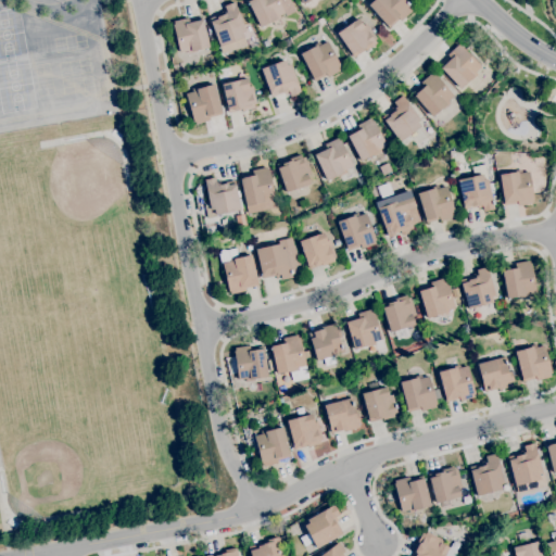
[(260,26),(245,0),(280,0),(287,12),(280,15),(281,17),(274,22),(273,20),(260,26)]
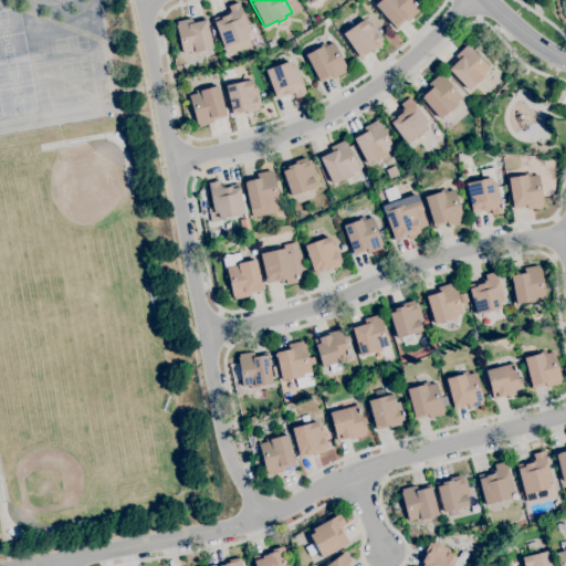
[(396,29),(375,4),(379,0),(412,0),(419,8),(418,9),(419,11),(408,21),(407,19),(396,29)]
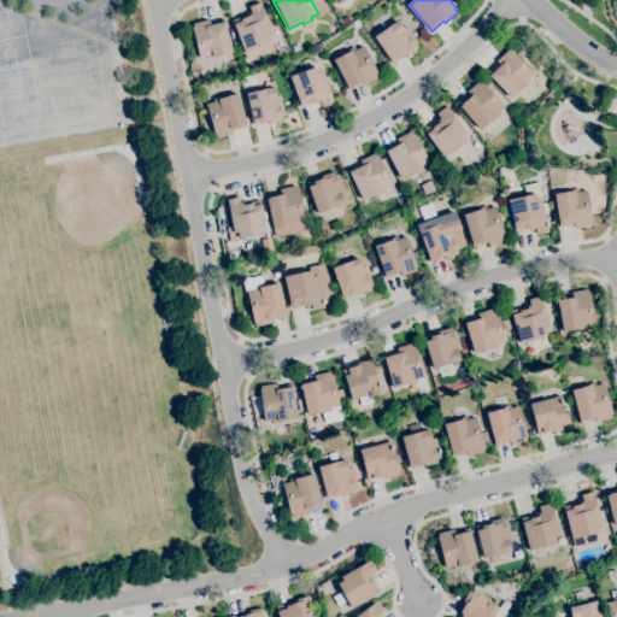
[(244,51),(231,19),(251,13),(248,6),(260,3),(272,35),(269,36),(270,41),(244,51)]
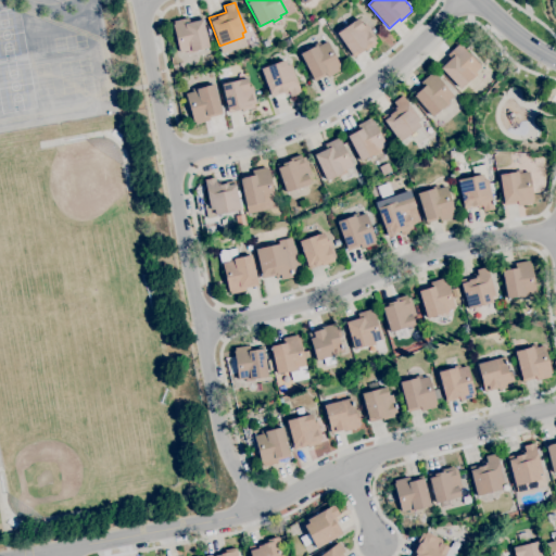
[(311,25),(307,20),(313,15),(316,21),(311,25)]
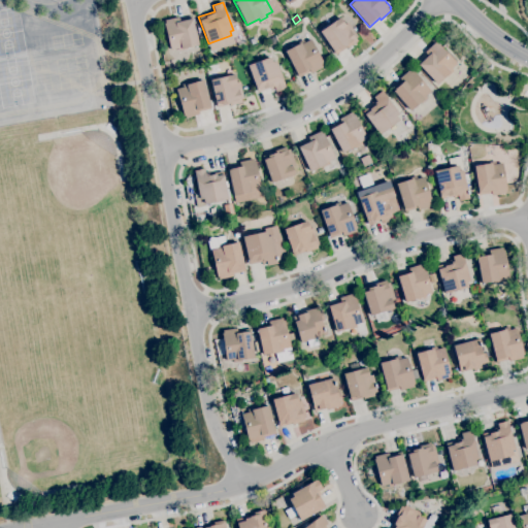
[(177,52),(177,48),(171,50),(163,21),(178,17),(180,22),(192,19),(198,44),(186,47),(186,50),(177,52)]
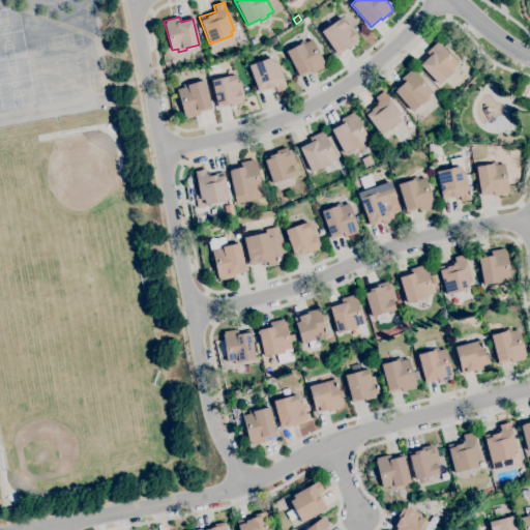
[(337,55),(321,31),(342,17),(346,23),(348,22),(358,36),(356,38),(358,40),(349,48),(348,47),(337,55)]
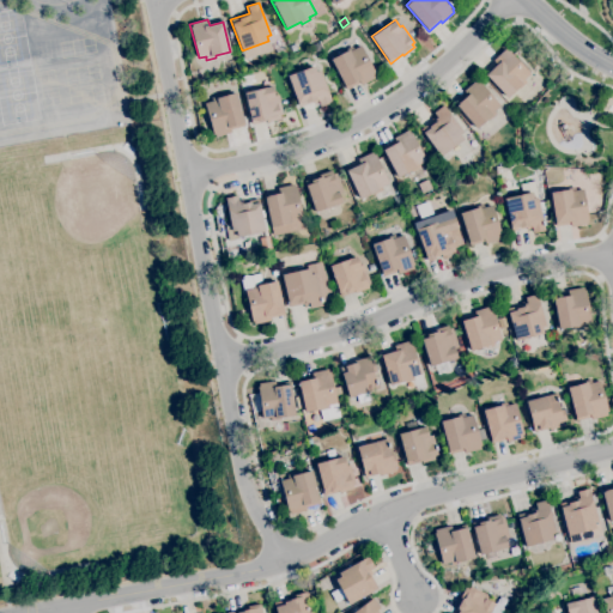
[(346,89),(331,59),(349,49),(350,50),(360,44),(376,74),(374,76),(375,77),(362,84),(360,82),(346,89)]
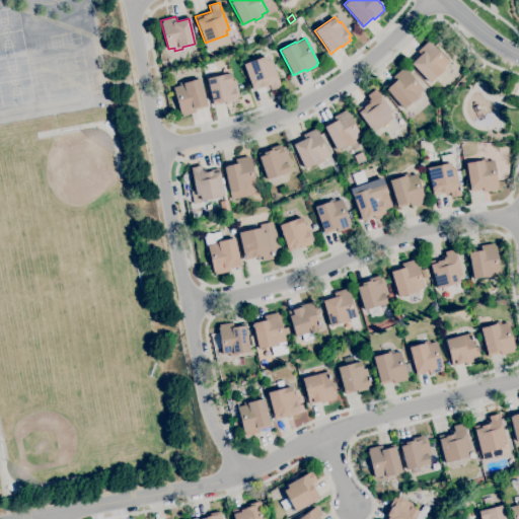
[(430,83),(410,62),(419,53),(417,51),(427,42),(430,44),(430,43),(449,62),(442,69),(445,71),(437,78),(436,76),(430,83)]
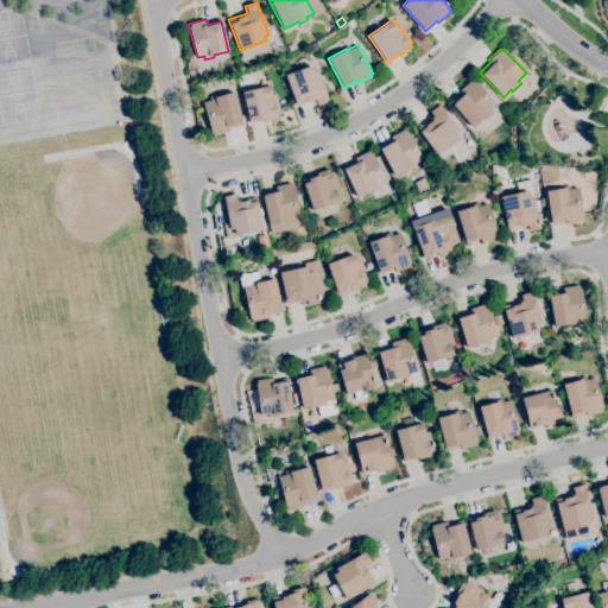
[(296,106),(285,75),(311,65),(314,71),(318,70),(329,101),(318,105),(316,101),(311,102),(311,101),(296,106)]
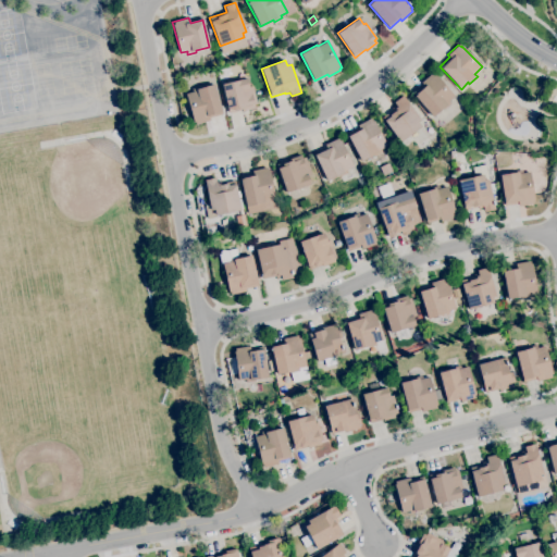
[(433,116),(412,94),(422,85),(421,83),(432,72),(434,74),(435,74),(454,96),(447,102),(449,104),(443,111),(442,109),(433,116)]
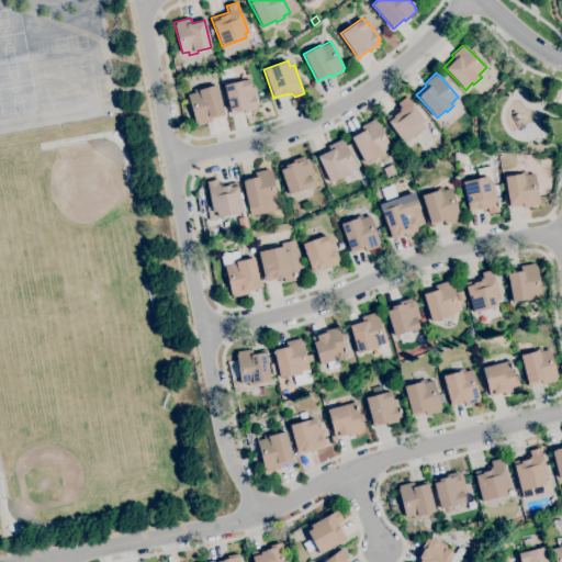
[(231,114),(224,85),(249,79),(251,88),(255,87),(259,105),(256,105),(257,109),(231,114)]
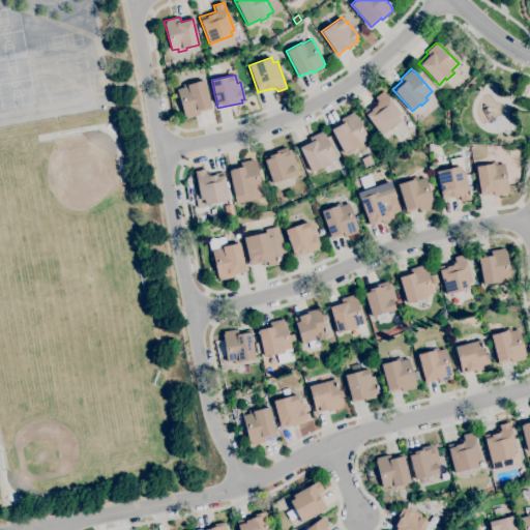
[(186,118),(186,116),(184,116),(177,89),(183,87),(182,84),(196,81),(196,82),(204,80),(212,109),(199,112),(200,114),(186,118)]
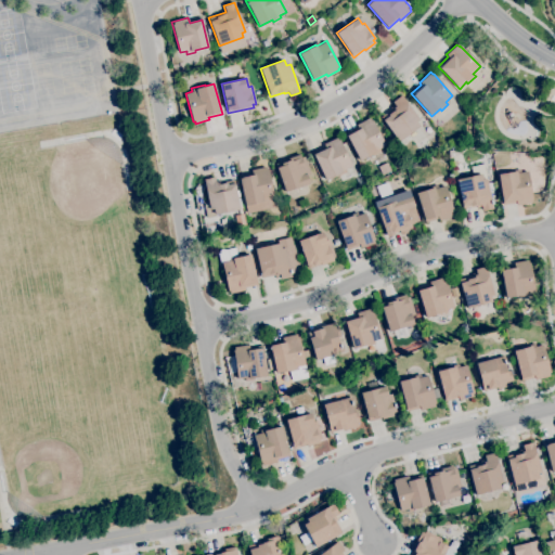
[(399,141),(382,117),(392,110),(390,107),(395,105),(392,102),(401,95),(418,119),(416,121),(420,126),(399,141)]
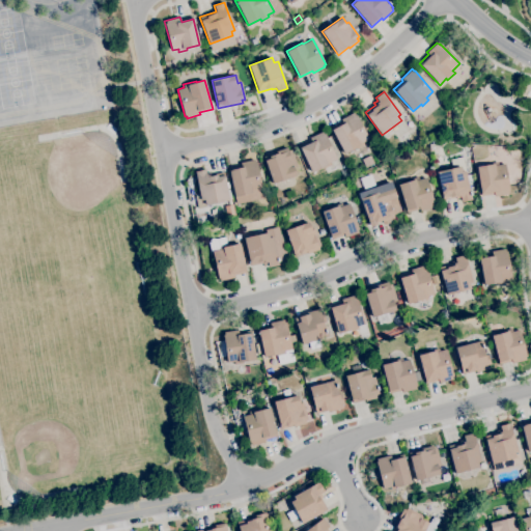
[(344,154),(331,128),(342,122),(340,119),(354,112),(355,115),(356,114),(369,139),(362,142),(364,145),(357,149),(356,147),(344,154)]
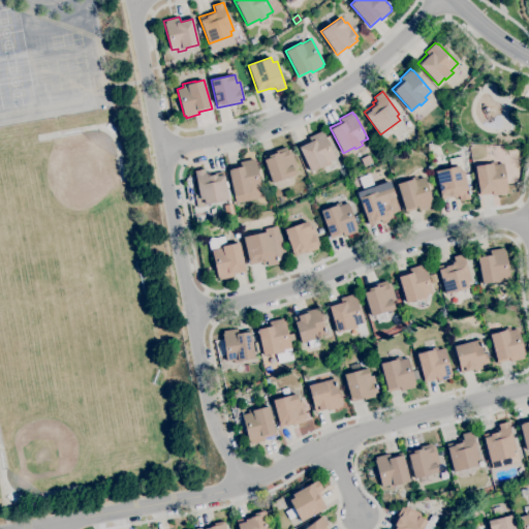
[(311,172),(299,146),(310,139),(309,136),(321,131),(322,133),(323,132),(336,158),(329,161),(331,164),(322,168),(321,166),(311,172)]
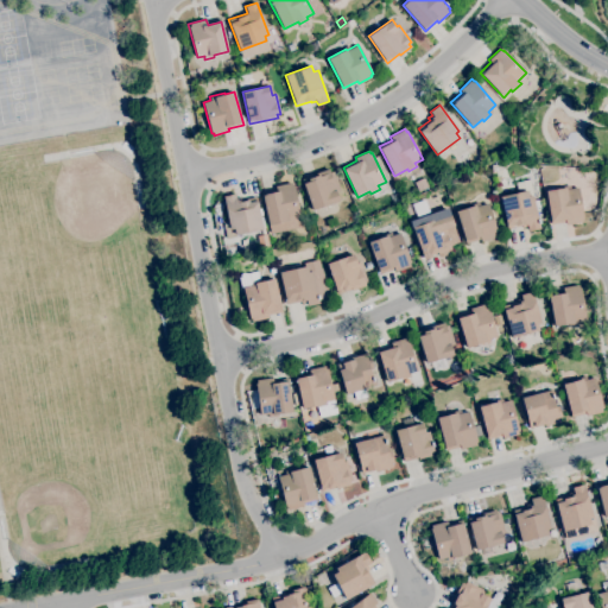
[(493,171),(492,165),(495,164),(494,162),(499,160),(500,163),(501,170),(493,171)]
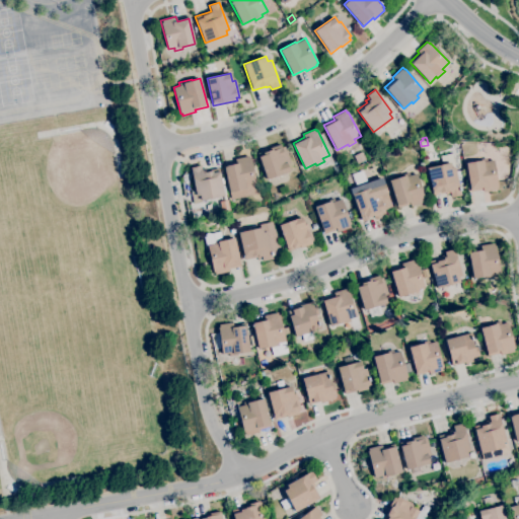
[(267,179),(257,153),(270,149),(270,148),(281,144),(282,147),(285,146),(293,169),(267,179)]
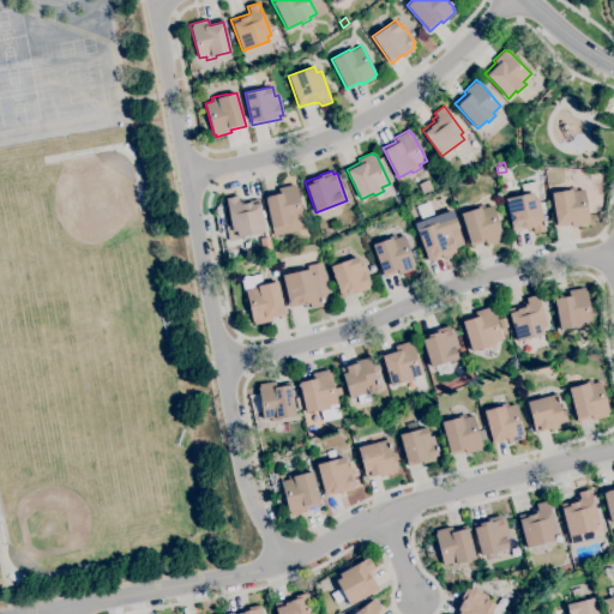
[(506,187),(504,179),(512,176),(515,186),(506,187)]
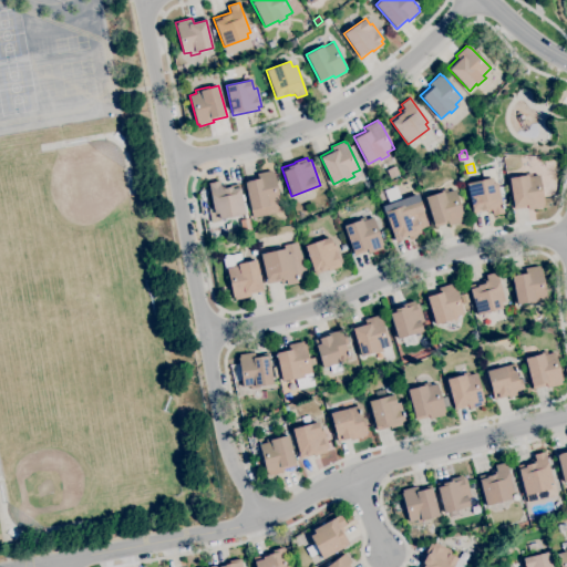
[(390,178),(387,171),(395,166),(399,174),(390,178)]
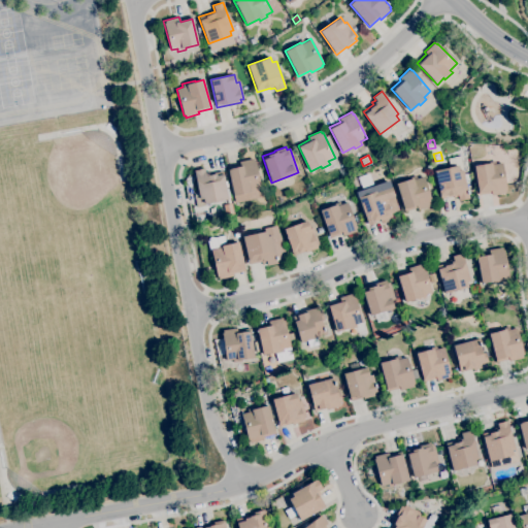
[(458,201),(457,197),(453,198),(453,196),(440,199),(434,171),(449,167),(447,159),(459,156),(463,169),(462,170),(467,190),(468,190),(468,194),(467,194),(468,198),(458,201)]
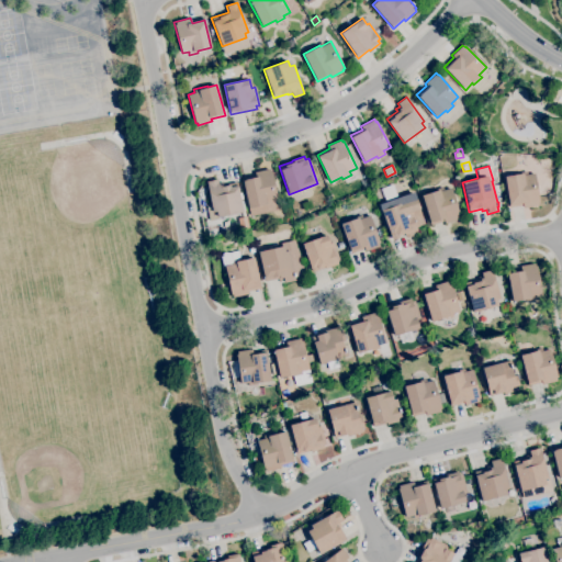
[(248,208),(242,178),(255,175),(255,172),(269,169),(269,171),(271,171),(278,200),(270,202),(270,205),(262,206),(262,205),(248,208)]
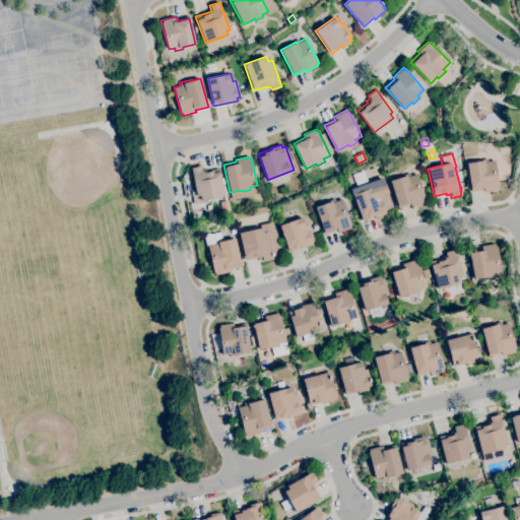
[(483,192),(483,190),(471,192),(470,190),(466,163),(483,159),(483,161),(495,159),(499,187),(498,188),(498,190),(483,192)]
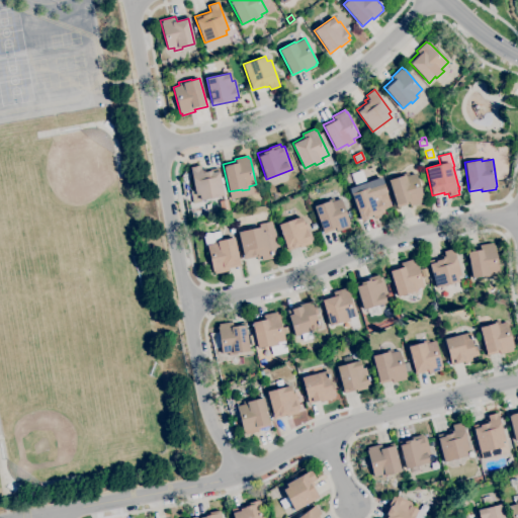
[(497,169),(496,160),(506,159),(507,168),(497,169)]
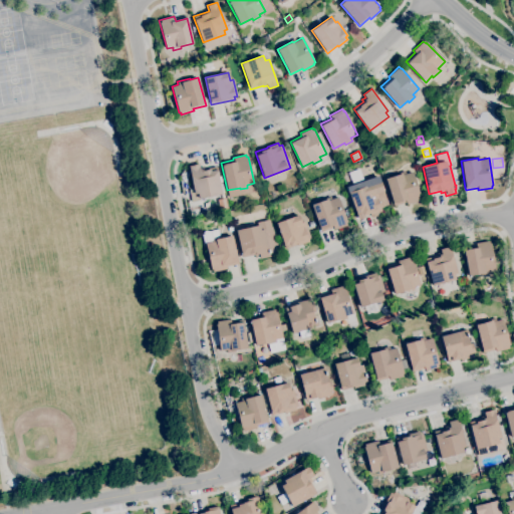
[(333,172),(330,166),(336,163),(338,169),(333,172)]
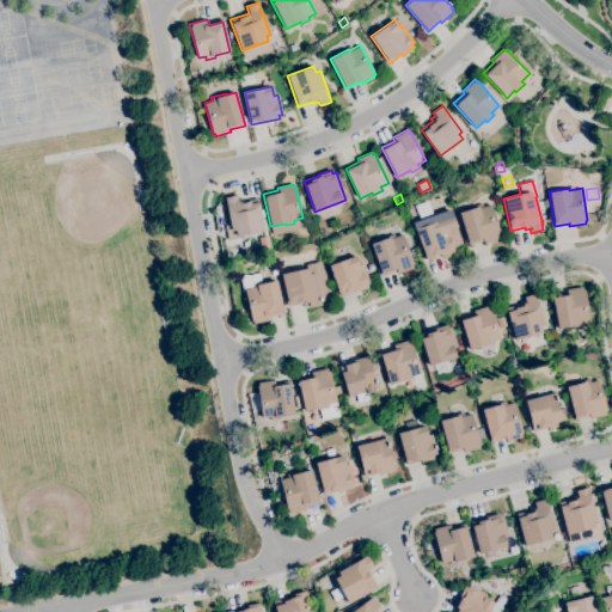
[(228,240),(225,225),(230,225),(225,197),(238,195),(239,202),(259,199),(259,202),(264,231),(237,236),(237,239),(228,240)]
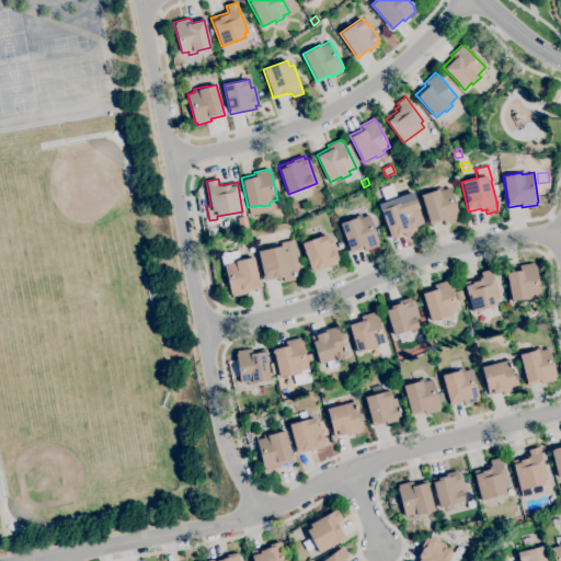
[(430,225),(421,195),(438,190),(438,191),(450,187),(459,216),(457,216),(458,219),(444,224),(443,220),(430,225)]
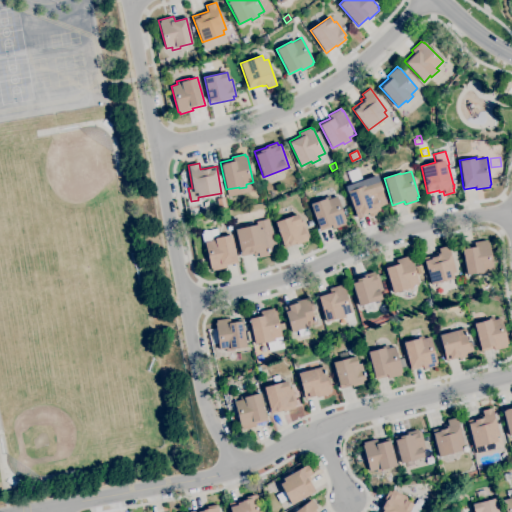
[(356,217),(347,191),(370,183),(372,191),(375,190),(381,206),(379,207),(380,210),(369,214),(369,213),(356,217)]
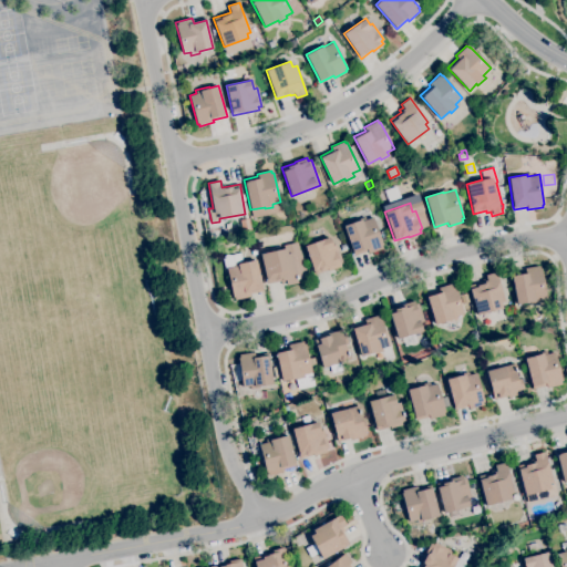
[(353,256),(343,226),(361,219),(362,220),(373,217),(382,245),(381,245),(382,248),(368,254),(368,251),(353,256)]
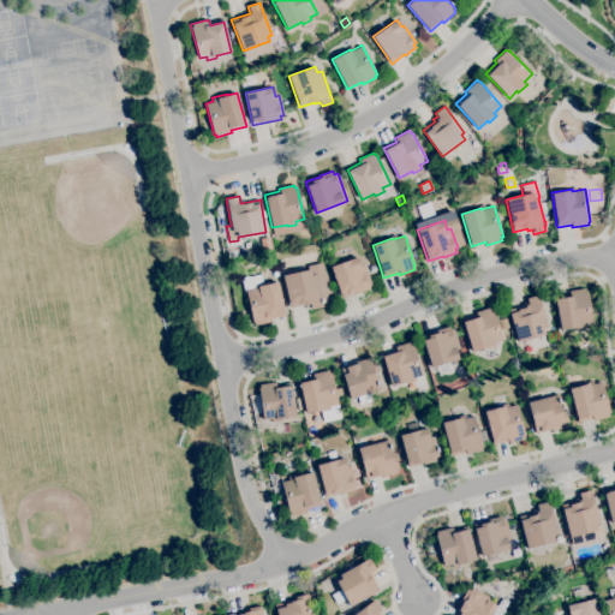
[(341,298),(330,267),(358,257),(359,261),(363,260),(371,285),(368,286),(369,288),(357,293),(356,292),(341,298)]
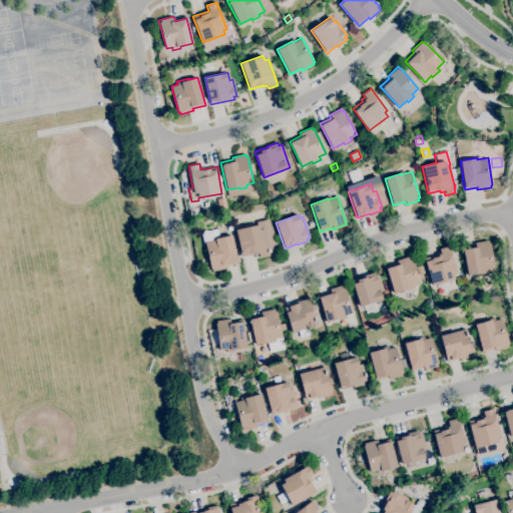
[(260,259),(259,255),(255,255),(254,253),(241,257),(235,230),(259,224),(260,229),(264,228),(270,255),(260,259)]
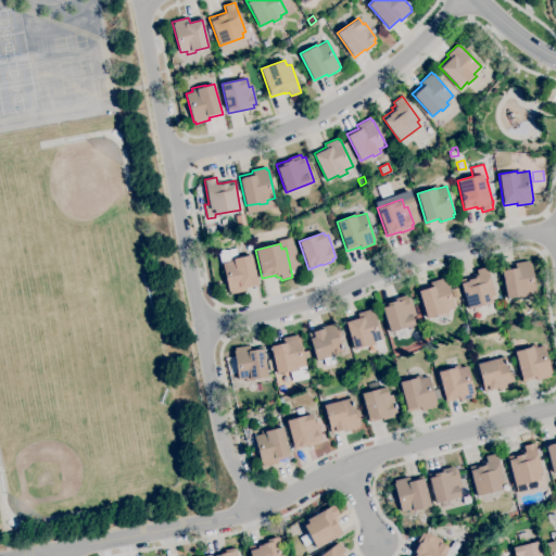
[(230,294),(230,291),(228,291),(223,264),(220,264),(217,251),(225,249),(225,251),(236,248),(238,257),(251,255),(257,285),(244,288),(244,291),(230,294)]
